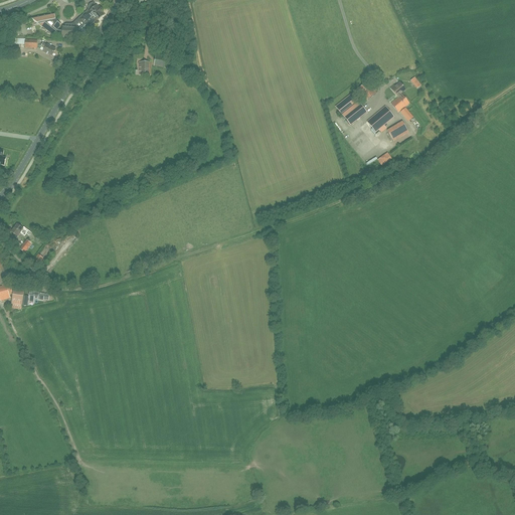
[(56,20),(55,20),(54,15),(32,20),(53,36),(56,32),(58,34),(62,36),(62,37),(76,38),(77,35),(79,34),(79,35),(80,36),(82,37),(83,37),(86,37),(87,36),(88,34),(88,33),(87,31),(86,30),(84,29),(87,28),(89,31),(99,23),(97,21),(104,15),(103,13),(104,12),(99,7),(98,7),(97,6),(96,6),(94,3),(90,9),(91,10),(79,20),(80,20),(78,22),(77,21),(76,22),(75,23),(76,24),(75,25),(73,25),(71,26),(71,28),(62,27),(62,31),(57,31),(61,25),(57,22),(57,21),(57,20),(56,20)]
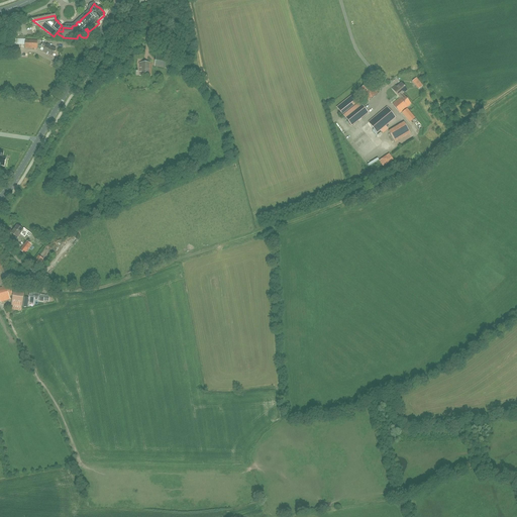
[(37,48),(37,40),(25,39),(25,47),(37,48)]
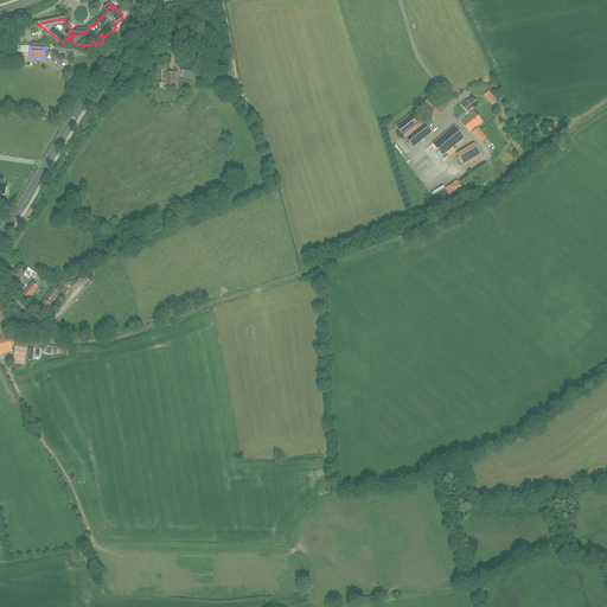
[(62,66),(65,58),(56,53),(55,55),(51,52),(49,55),(53,57),(51,62),(57,65),(57,64),(62,66)]
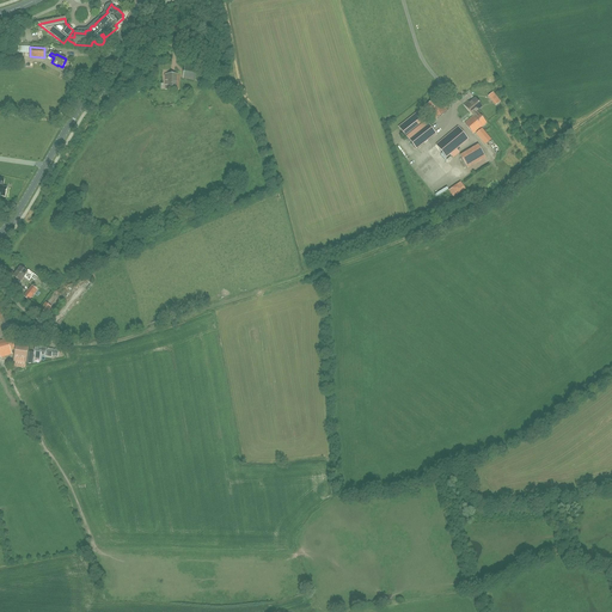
[(196,80),(199,68),(185,66),(183,78),(196,80)]
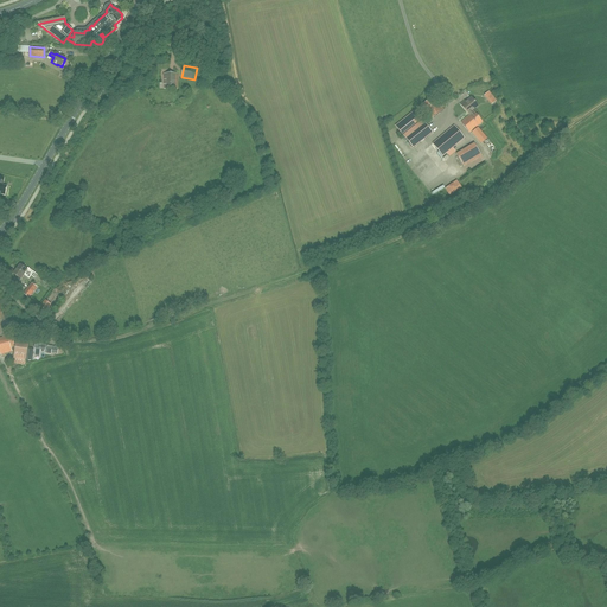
[(164,88),(178,88),(178,74),(164,74),(164,88)]
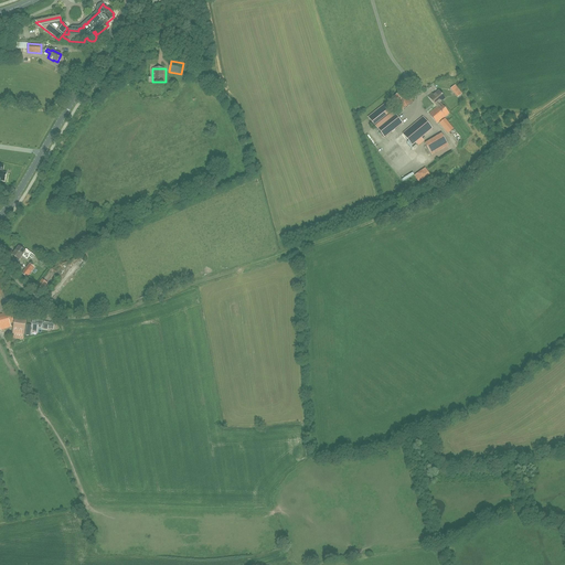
[(386,103),(368,117),(385,138),(403,124),(388,106),(397,99),(398,102),(395,104),(402,112),(413,103),(403,89),(394,96),(395,98),(387,104),(386,103)]
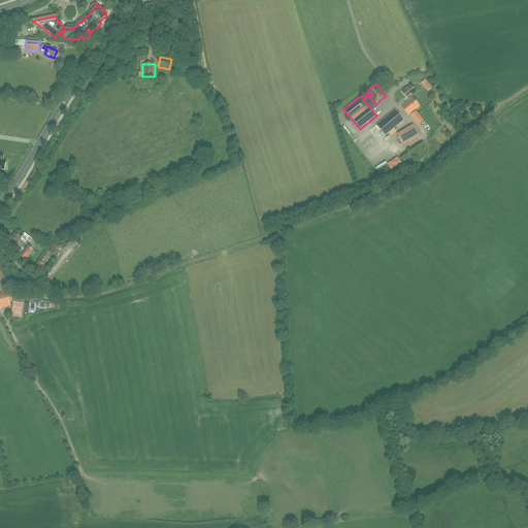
[(386,93),(390,90),(385,84),(381,87),(386,93)]
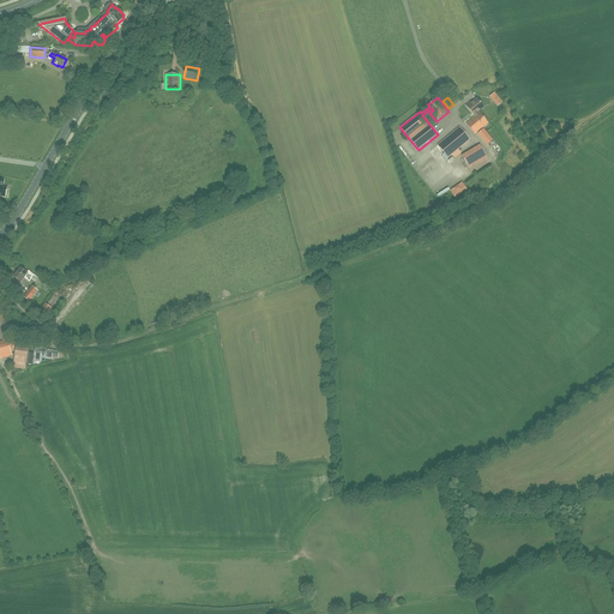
[(474,115),(477,112),(483,107),(477,100),(471,103),(471,102),(467,106),(474,115)]
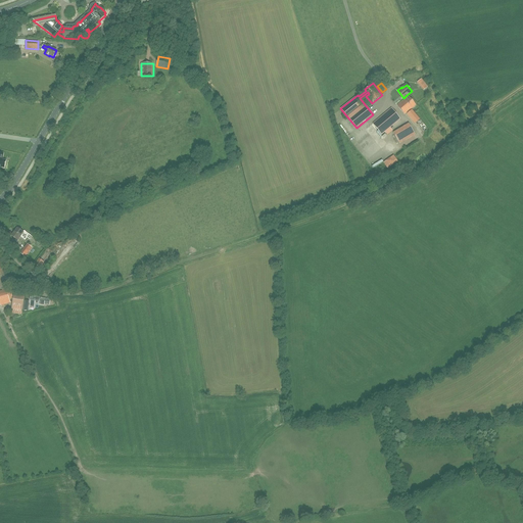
[(405,114),(416,105),(409,96),(408,97),(407,95),(403,98),(405,99),(397,105),(405,114)]
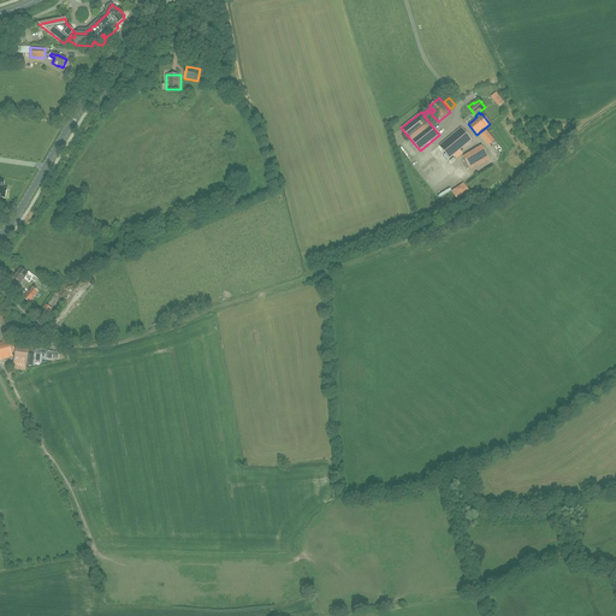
[(450,158),(454,155),(456,159),(462,154),(460,149),(472,140),(461,128),(439,146),(450,158)]
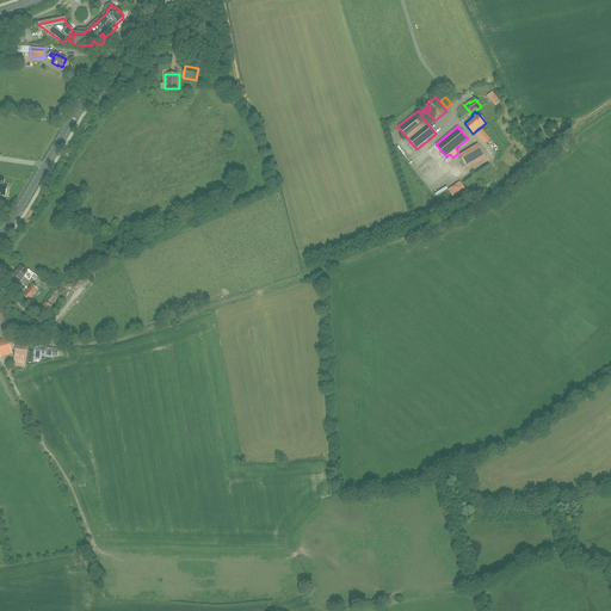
[(467,167),(485,156),(477,144),(460,155),(467,167)]
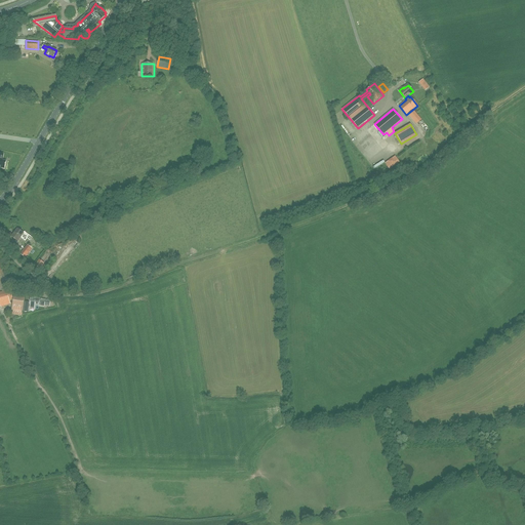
[(388,162),(392,166),(397,162),(393,158),(388,162)]
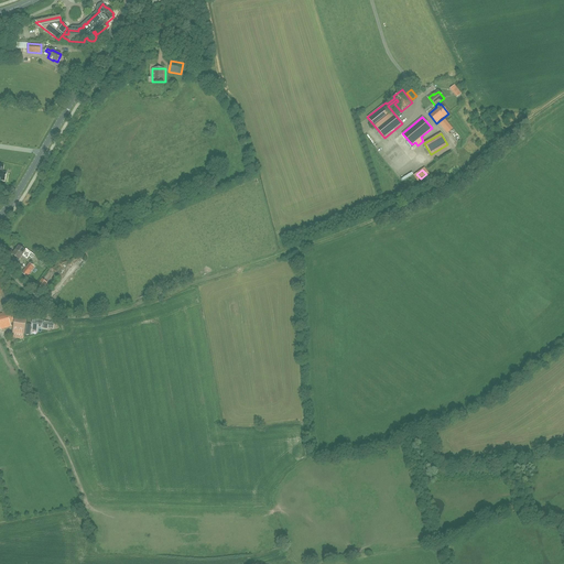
[(28,259),(30,257),(24,252),(25,251),(19,246),(12,253),(19,259),(22,255),(28,259)]
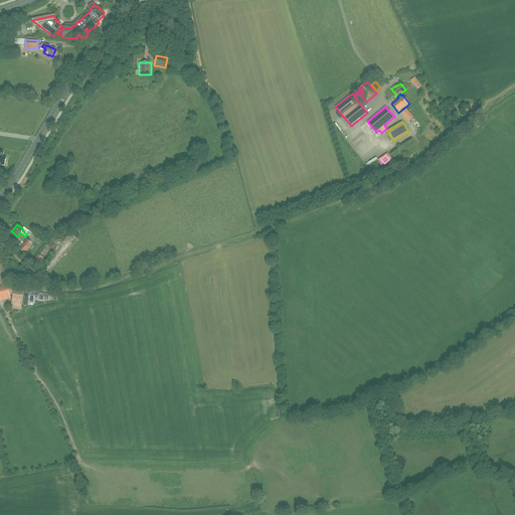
[(64,251),(65,253),(78,240),(74,237),(60,251),(62,253),(64,251)]
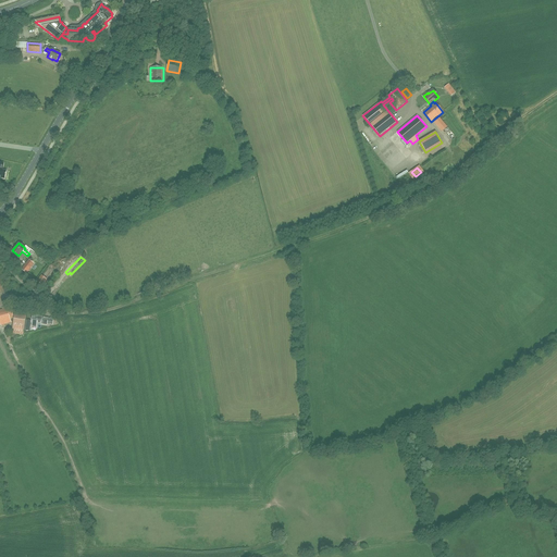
[(22,270),(26,273),(34,263),(29,260),(22,270)]
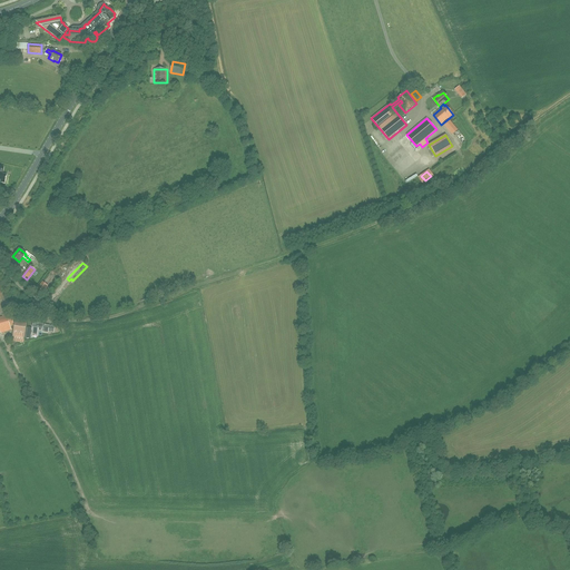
[(37,291),(41,294),(48,285),(43,282),(37,291)]
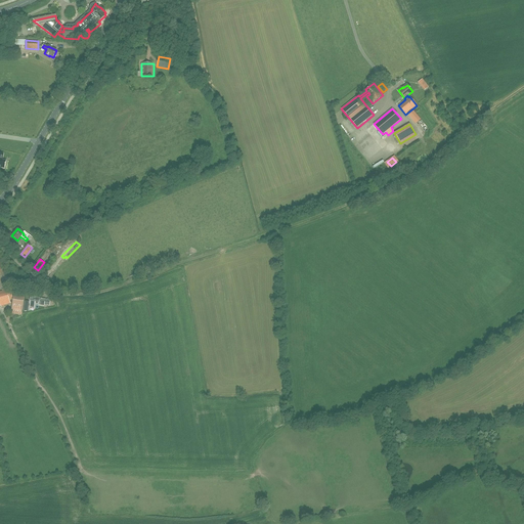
[(9,287),(2,290),(2,291),(1,291),(1,288),(0,288),(0,304),(1,306),(11,303),(10,300),(13,299),(9,287)]
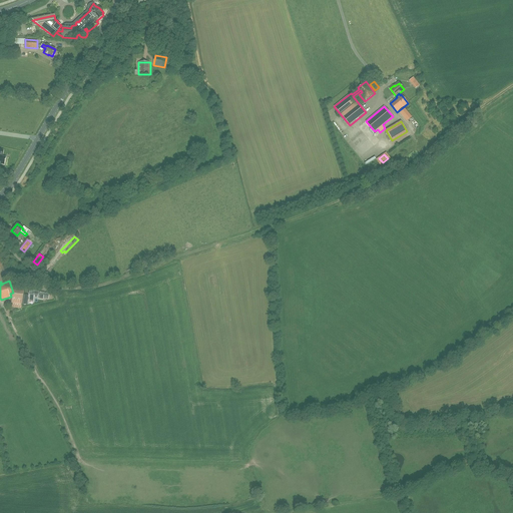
[(21,308),(24,287),(14,285),(11,307),(21,308)]
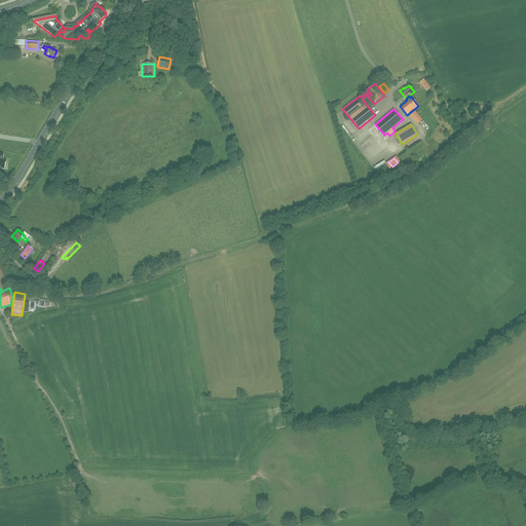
[(35,305),(44,306),(44,305),(49,306),(50,301),(45,300),(39,299),(31,298),(30,304),(31,305),(30,308),(34,308),(35,305)]
